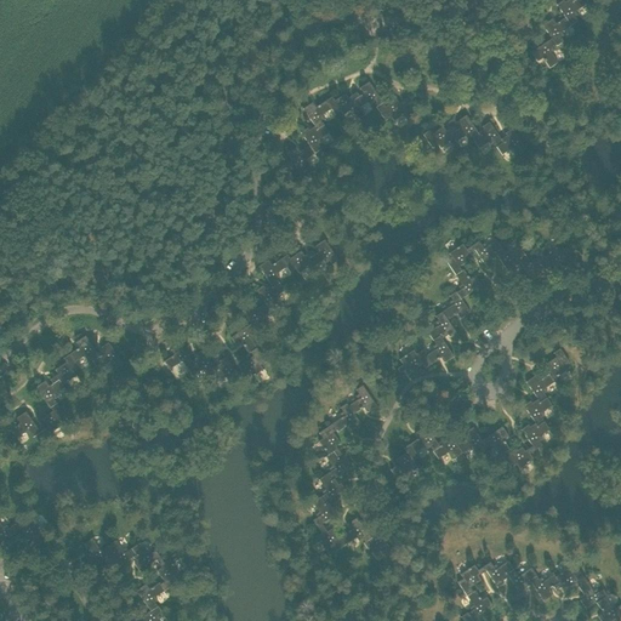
[(557,5),(565,18),(570,27),(577,22),(571,15),(585,6),(580,0),(573,0),(567,5),(565,3),(563,0),(557,5)]
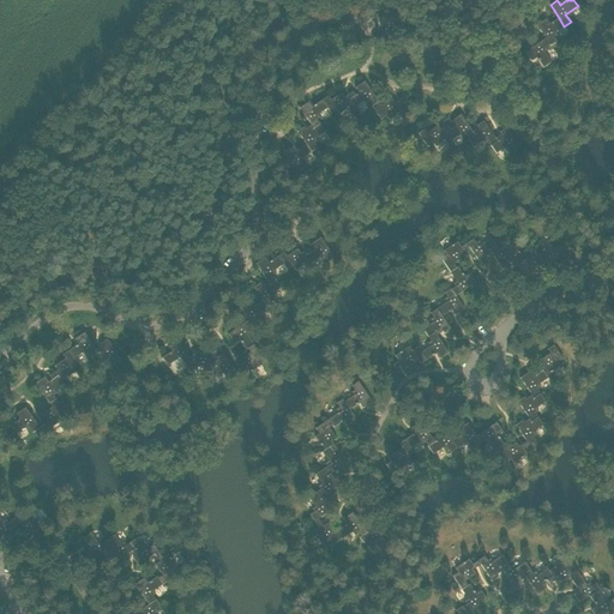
[(536,25),(545,38),(551,46),(557,41),(552,35),(564,26),(559,18),(549,24),(546,19),(536,25)]
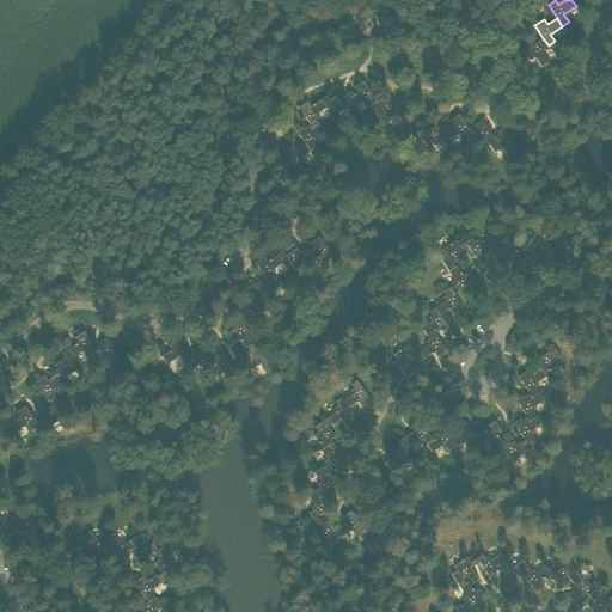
[(549,46),(543,38),(524,53),(530,62),(534,59),(540,68),(549,62),(540,50),(549,46)]
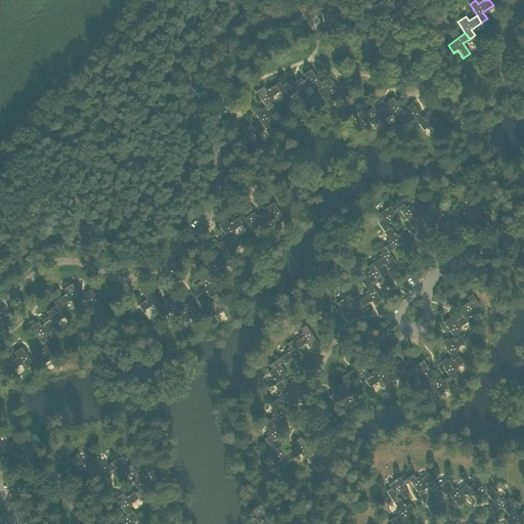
[(306,79),(303,81),(297,85),(301,90),(302,92),(310,87),(315,93),(316,92),(323,87),(311,70),(303,75),(306,79)]
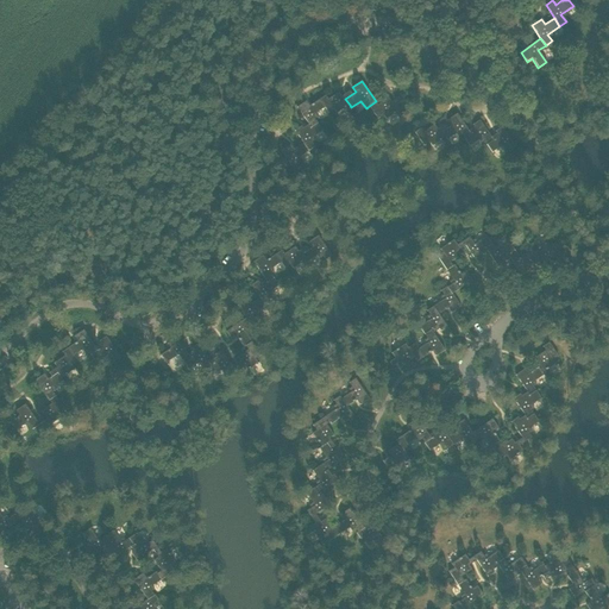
[(325,95),(319,100),(325,108),(328,114),(334,110),(337,114),(350,105),(345,99),(352,94),(350,90),(341,96),(339,92),(328,99),(325,95)]
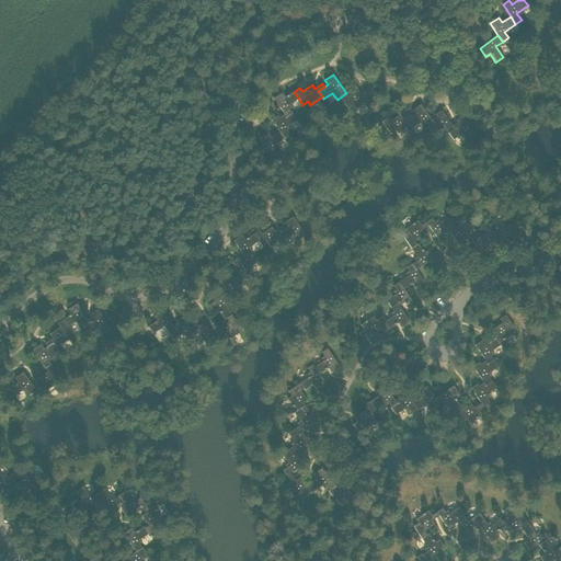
[(348,96),(346,93),(339,99),(347,111),(353,106),(355,110),(368,101),(365,96),(370,93),(367,89),(361,94),(357,90),(348,96)]
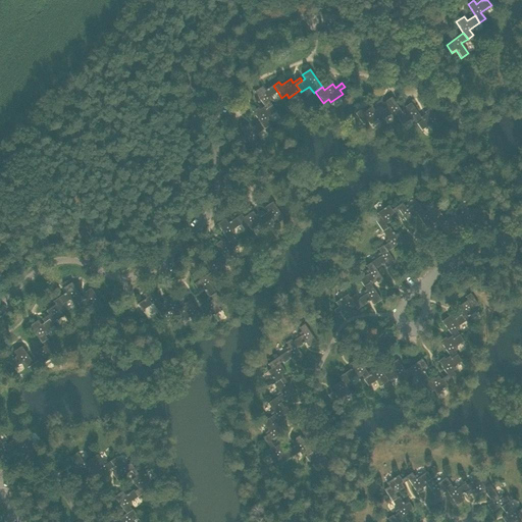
[(255,92),(264,106),(267,111),(273,107),(268,100),(278,93),(273,86),(265,91),(262,87),(255,92)]
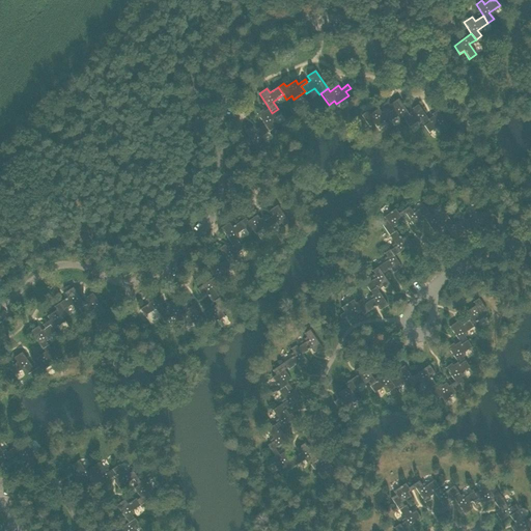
[(402,117),(404,120),(415,113),(414,111),(409,114),(398,99),(390,105),(393,109),(390,111),(385,115),(388,120),(390,122),(399,116),(401,118),(402,117)]
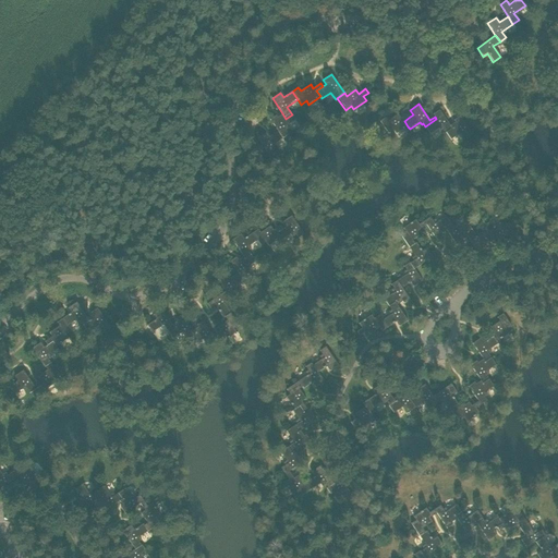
[(441,126),(445,132),(457,123),(456,122),(450,125),(439,110),(433,114),(435,117),(436,119),(425,126),(431,134),(441,126)]
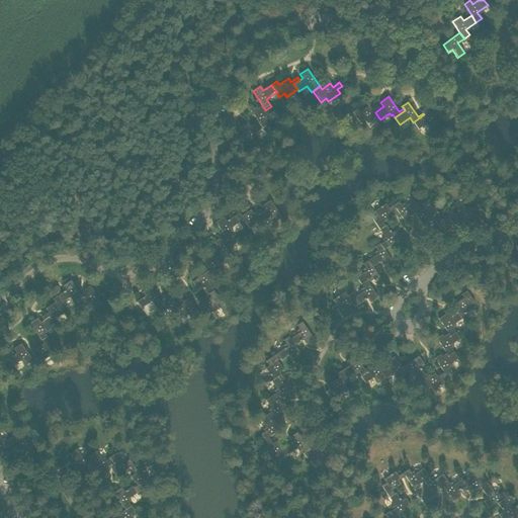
[(251,111),(258,121),(262,128),(267,125),(263,119),(274,111),(271,106),(265,110),(262,105),(258,109),(256,107),(251,111)]
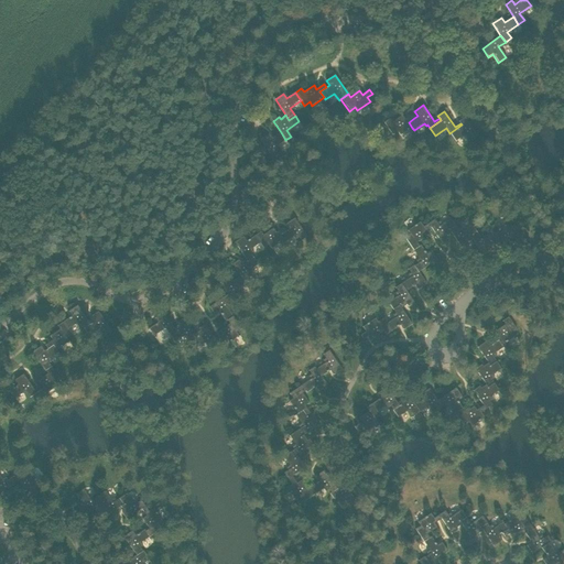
[(400,136),(412,128),(409,122),(414,118),(412,115),(404,119),(402,116),(392,122),(390,119),(383,122),(392,136),(398,132),(400,136)]
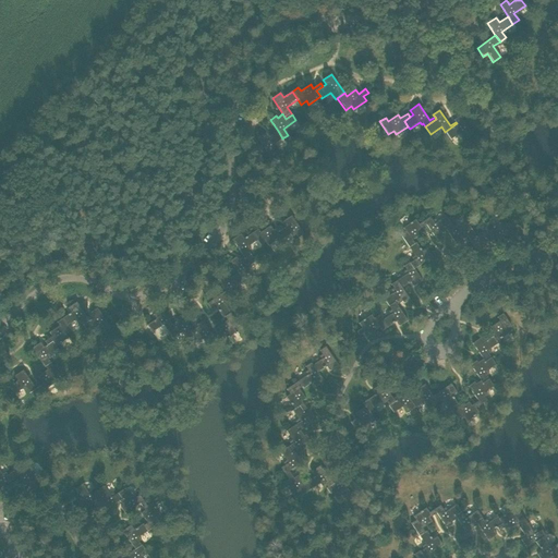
[(457,123),(445,132),(451,141),(462,133),(466,140),(473,135),(460,116),(453,120),(456,122),(457,123)]
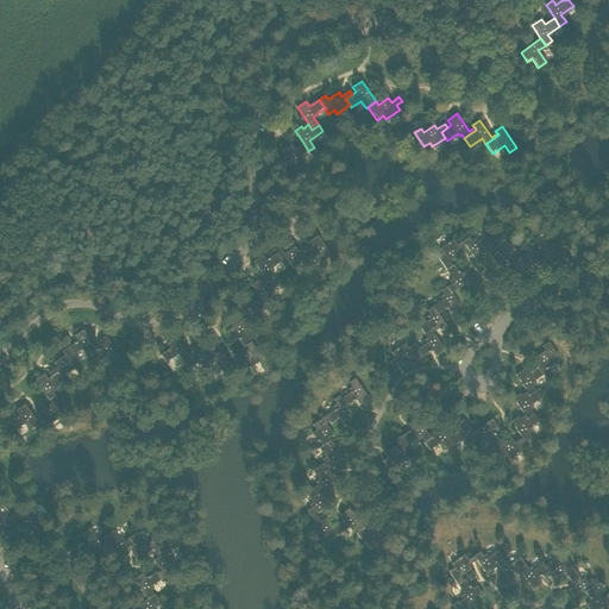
[(308,151),(303,143),(294,149),(290,144),(281,150),(290,164),(308,151)]
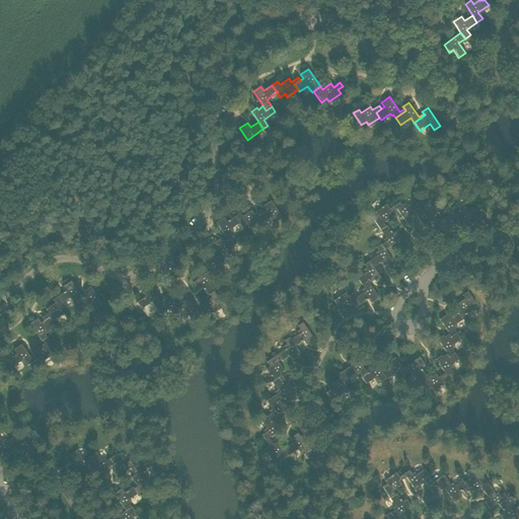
[(266,211),(263,213),(257,216),(261,221),(263,223),(273,216),(277,222),(283,218),(271,201),(263,206),(266,211)]
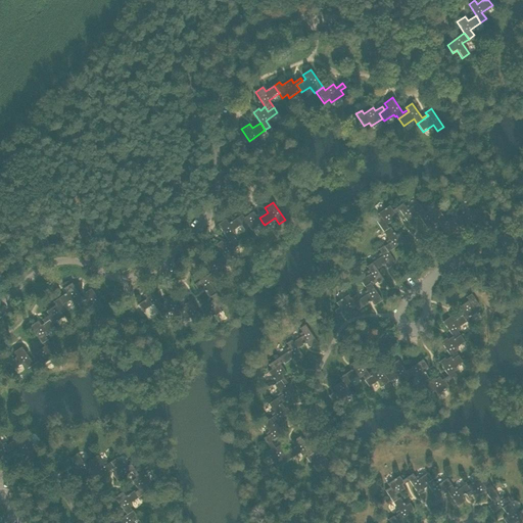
[(402,203),(396,207),(399,211),(409,226),(415,222),(414,220),(412,218),(423,210),(418,203),(408,210),(402,203)]
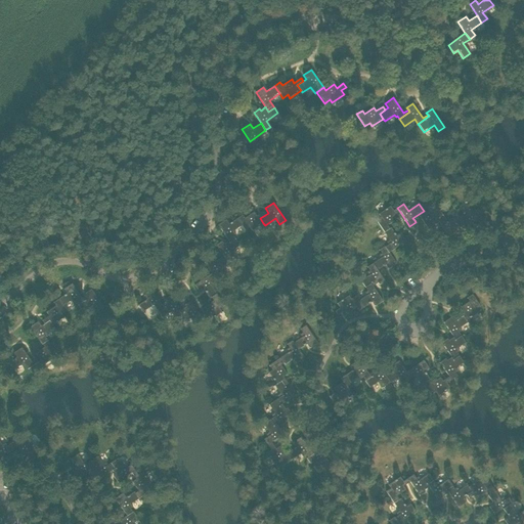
[(376,221),(384,232),(389,229),(387,226),(396,220),(393,216),(400,212),(397,208),(393,211),(390,207),(378,215),(380,218),(376,221)]
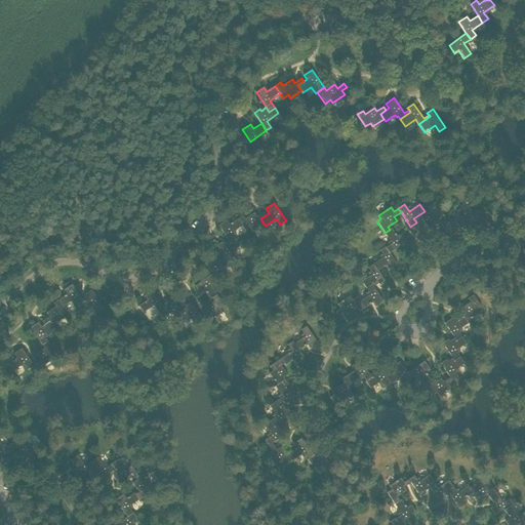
[(428,216),(425,211),(413,218),(415,220),(419,217),(430,232),(436,228),(435,226),(433,224),(443,216),(439,209),(428,216)]
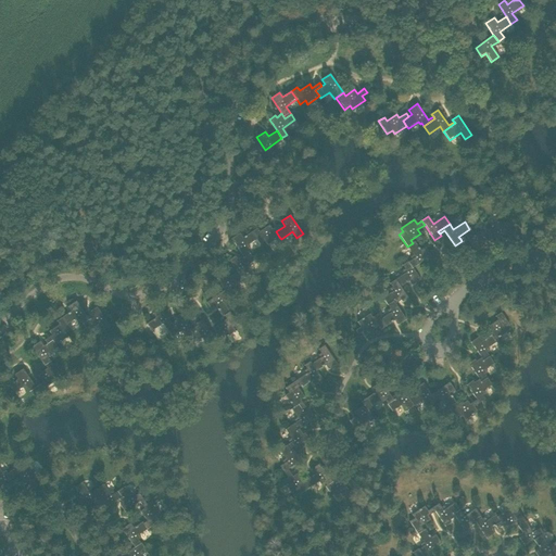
[(498,222),(487,230),(490,235),(484,239),(487,242),(494,237),(496,241),(506,235),(509,238),(515,234),(506,222),(502,225),(498,222)]
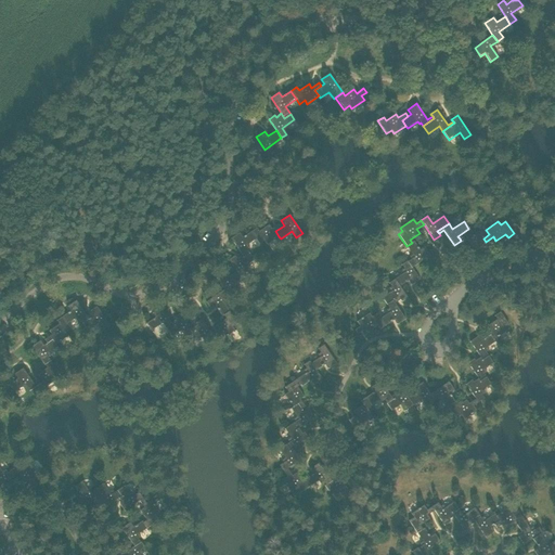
[(257,228),(250,232),(256,240),(259,245),(265,242),(267,245),(279,236),(275,231),(281,228),(279,224),(272,229),(269,224),(259,232),(257,228)]
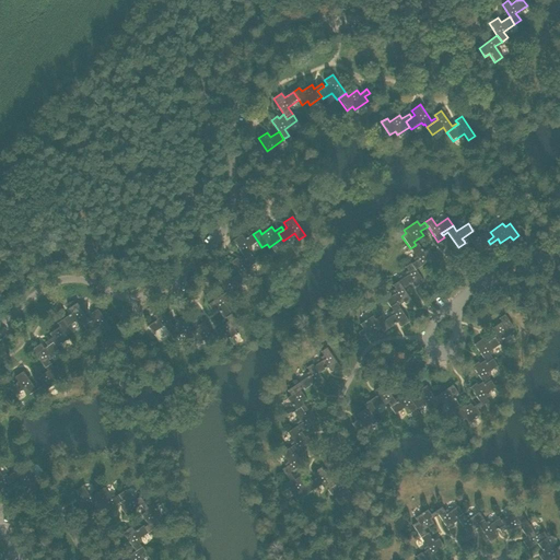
[(477,237),(473,231),(462,238),(464,241),(468,237),(479,253),(488,247),(485,243),(488,241),(493,236),(490,232),(489,230),(477,237)]
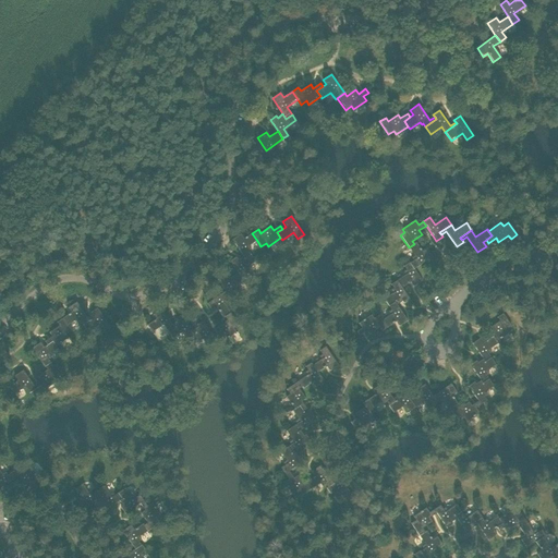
[(243,256),(238,259),(239,262),(251,254),(246,249),(257,241),(252,233),(244,239),(241,234),(232,240),(243,256)]
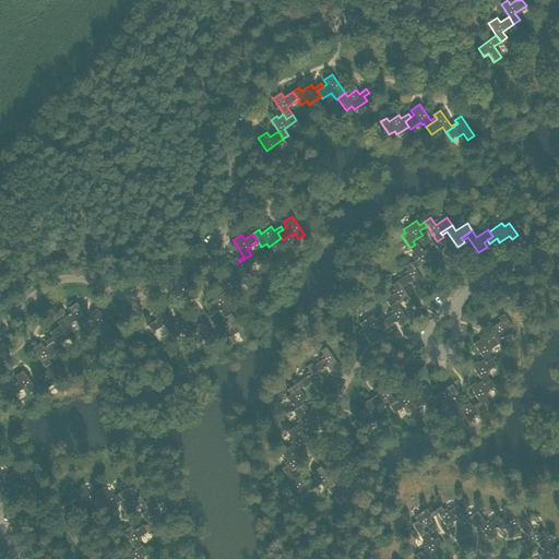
[(416,259),(411,263),(415,270),(432,258),(427,249),(424,251),(417,242),(415,245),(409,248),(416,259)]
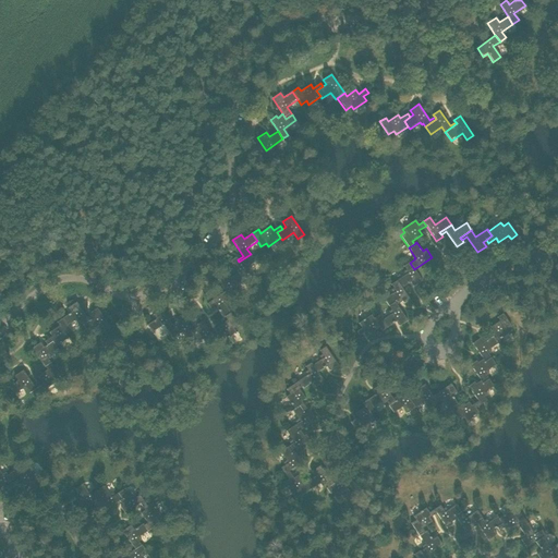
[(238,273),(237,274),(241,281),(249,276),(244,269),(255,262),(251,254),(239,262),(238,259),(237,257),(230,262),(238,273)]
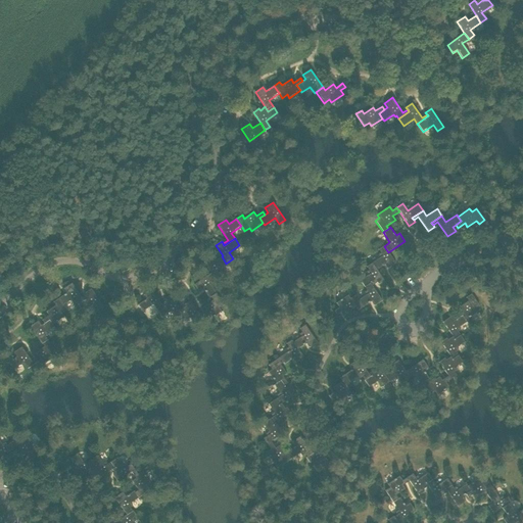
[(382,256),(372,264),(376,271),(384,265),(387,269),(395,264),(388,252),(384,246),(383,246),(378,250),(382,256)]
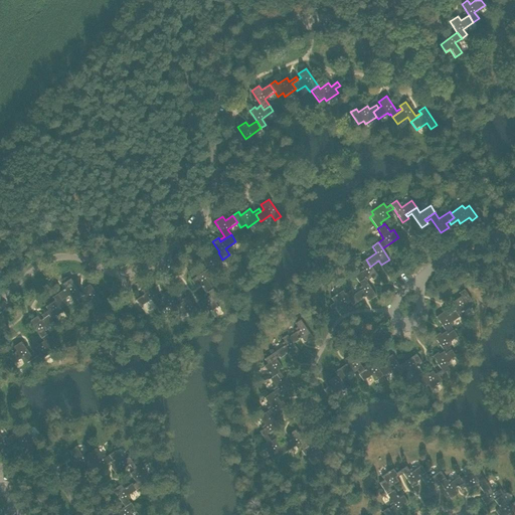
[(208,270),(206,270),(211,277),(218,272),(213,266),(222,260),(218,252),(211,258),(208,252),(200,259),(208,270)]
